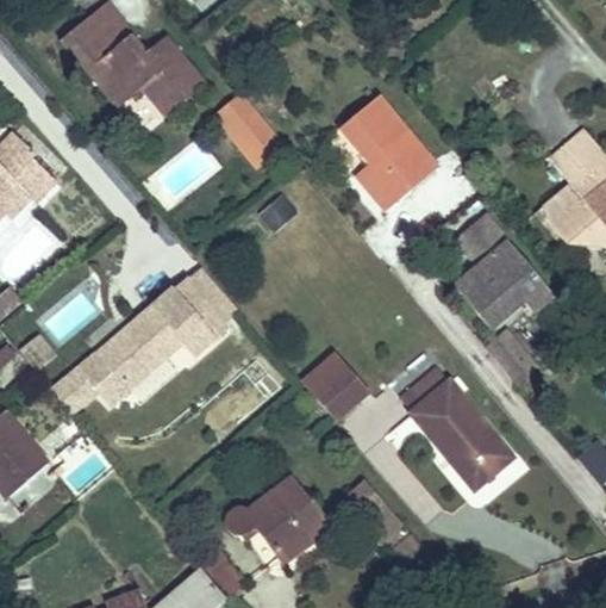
[(105,2),(89,16),(114,45),(130,32),(105,2)]
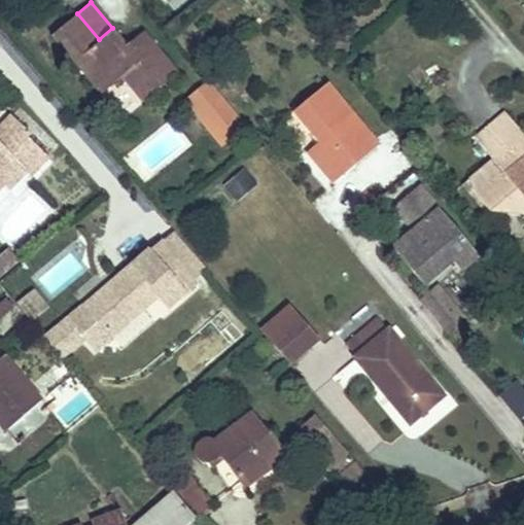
[(99,39),(77,13),(51,34),(99,91),(119,73),(141,99),(174,72),(144,37),(130,48),(125,42),(112,28),(99,39)]
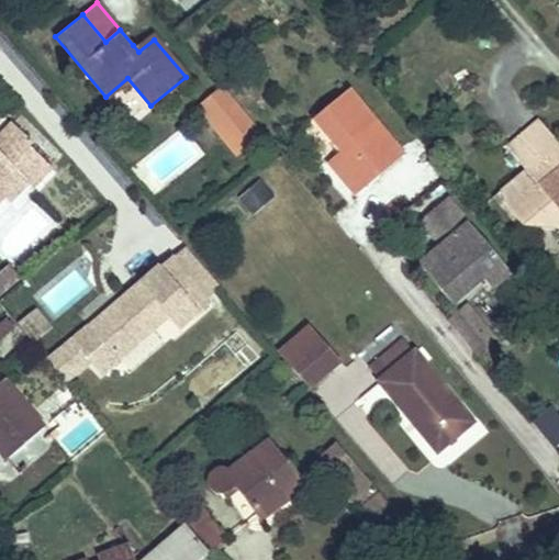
[(138,52),(154,40),(148,33),(133,45),(138,52)]
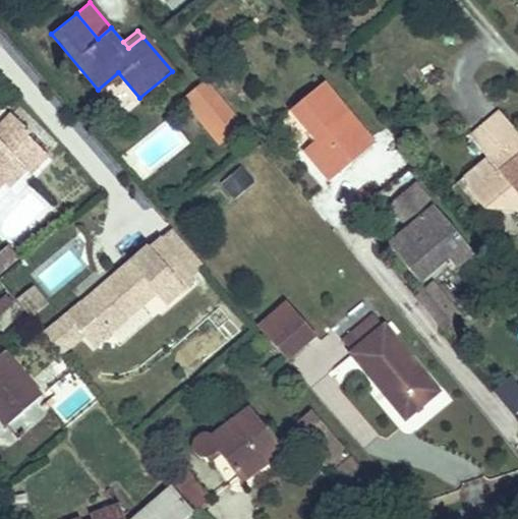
[(215,146),(241,122),(202,77),(176,101),(215,146)]
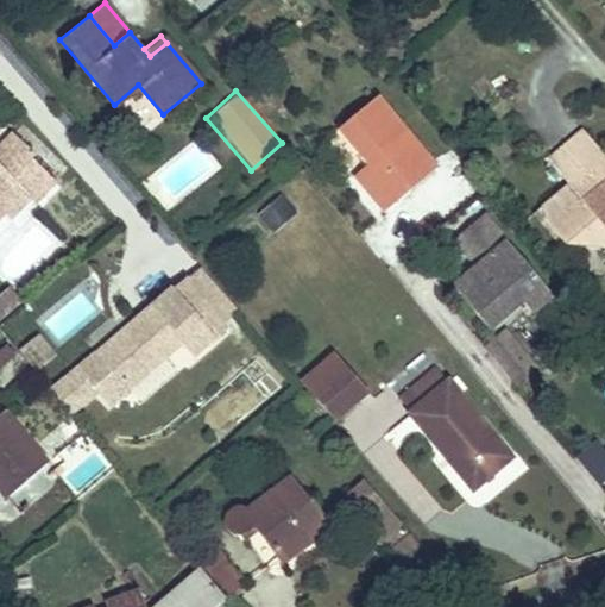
[(376,94),(335,127),(364,162),(350,173),(380,210),(435,166),(376,94)]
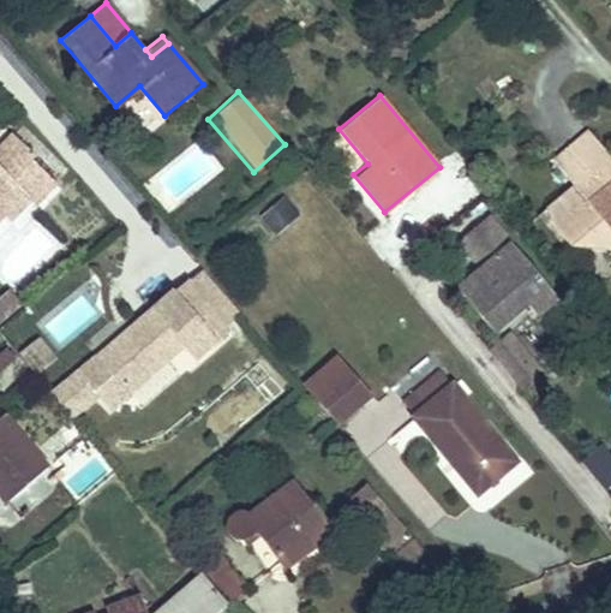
[(553,159),(574,183),(607,155),(587,130),(553,159)]
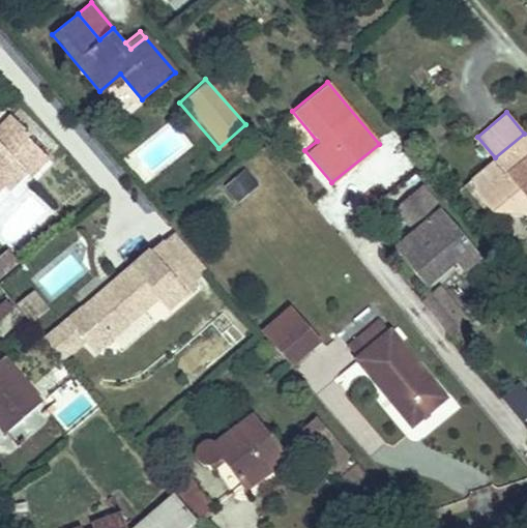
[(0,184),(5,188),(23,169),(29,174),(48,154),(28,137),(30,133),(8,113),(0,121),(0,184)]
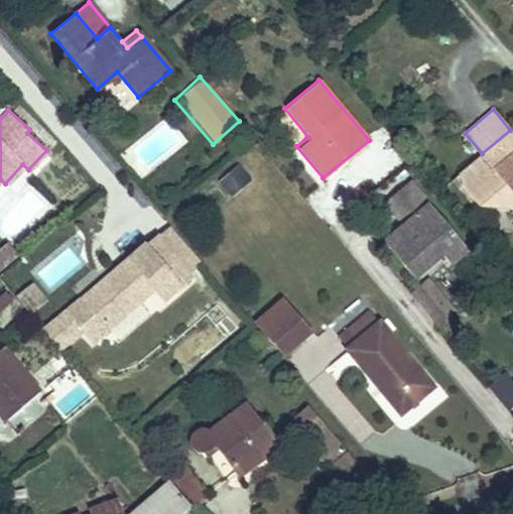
[(474,173),(467,166),(458,174),(461,184),(479,206),(490,196),(500,209),(512,197),(512,133),(510,130),(482,153),(488,161),(474,173)]
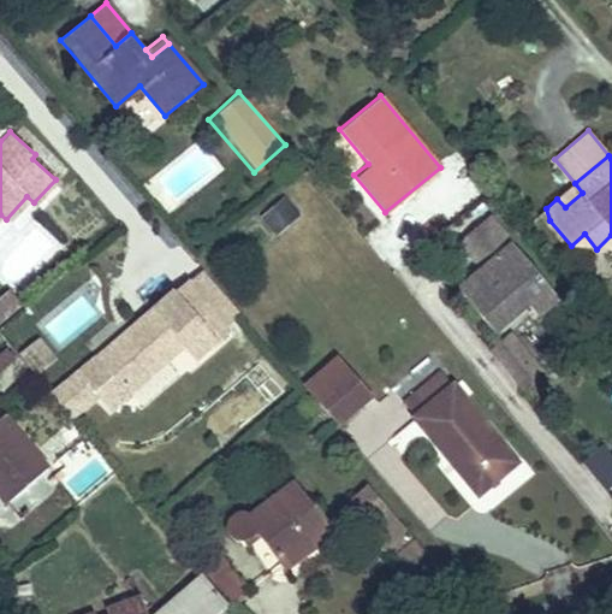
[(575,183),(557,199),(565,207),(582,193),(575,183)]
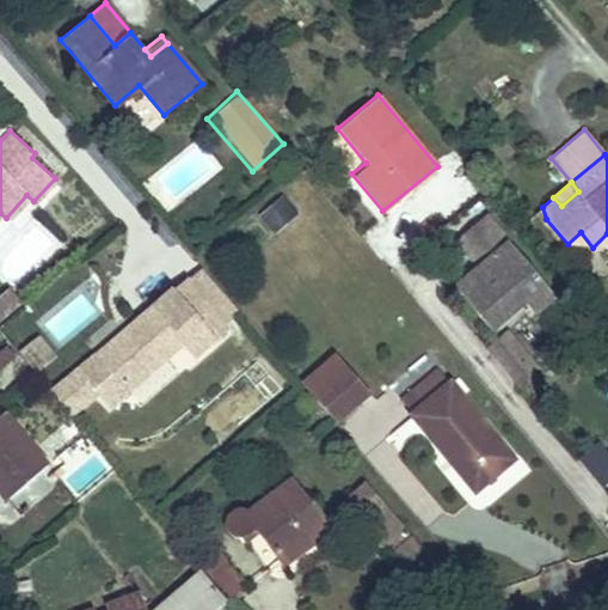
[(423,225),(459,211),(450,193),(416,208),(423,225)]
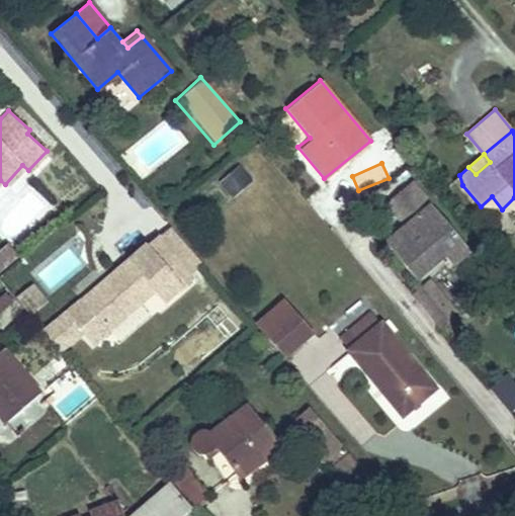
[(239,166),(219,182),(229,194),(248,177),(239,166)]
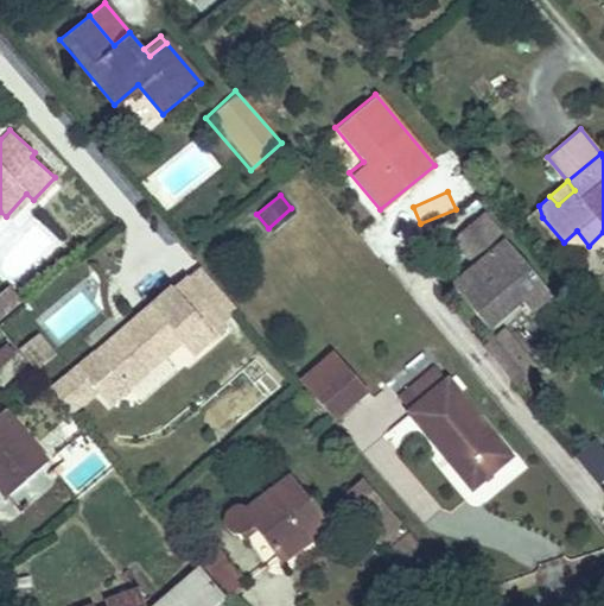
[(503,234),(451,279),(468,298),(476,291),(481,297),(472,304),(489,322),(522,294),(531,305),(533,302),(550,289),(503,234)]
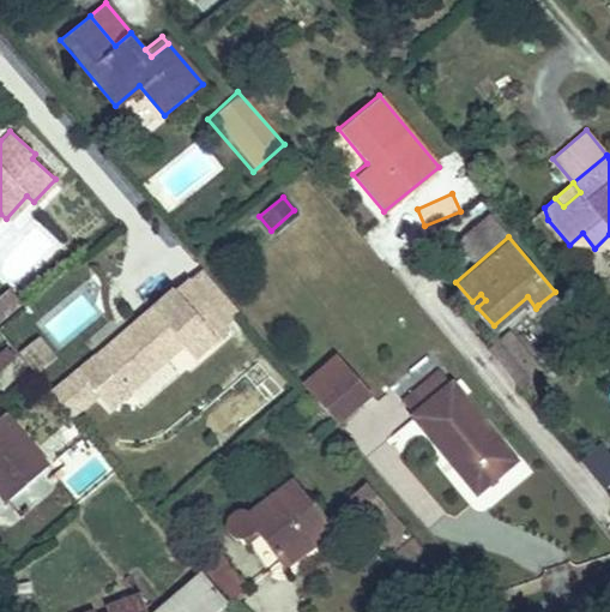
[(182,277),(77,371),(109,408),(180,345),(192,358),(227,328),(182,277)]
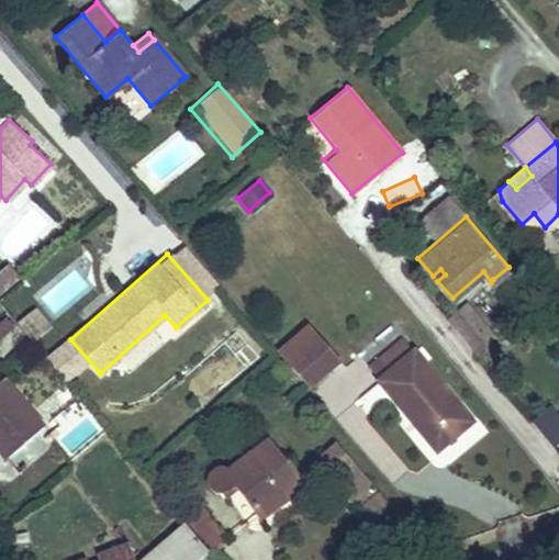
[(0,294),(20,278),(6,261),(0,266),(0,294)]
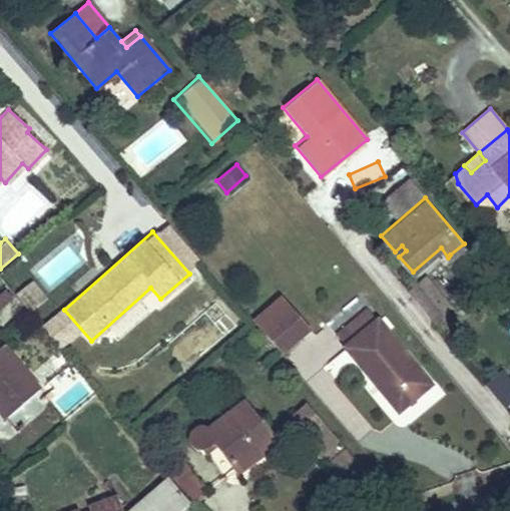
[(464,243),(450,254),(468,276),(483,264),(464,243)]
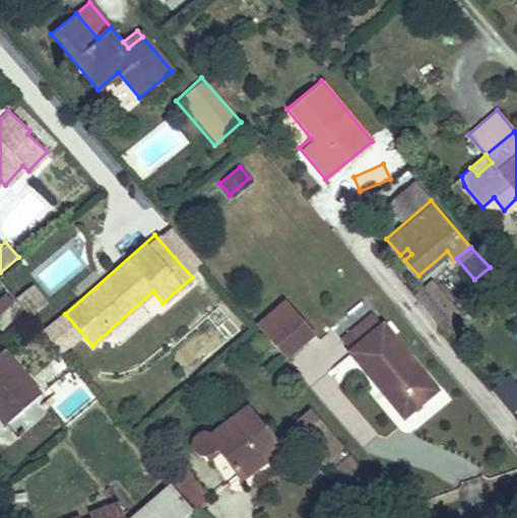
[(64,249),(36,274),(49,289),(77,264),(64,249)]
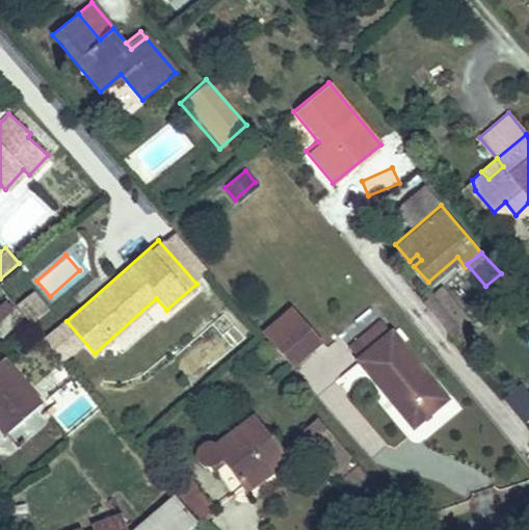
[(417,255),(410,261),(414,266),(421,260),(417,255)]
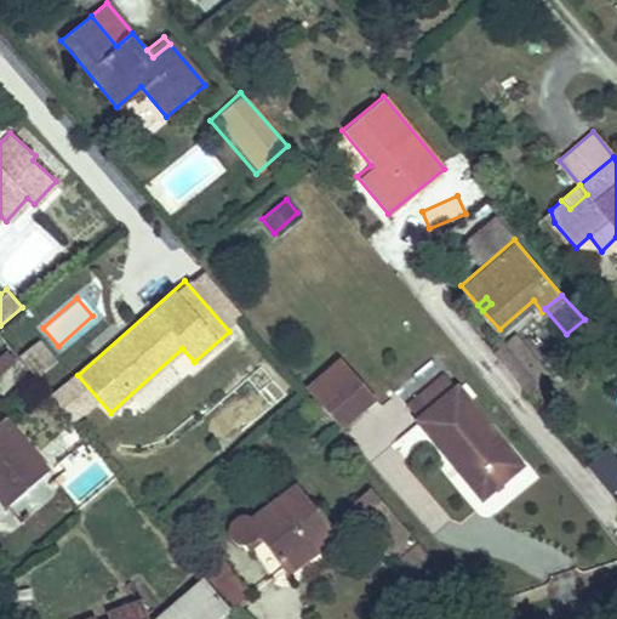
[(15,357),(34,379),(55,362),(35,339),(15,357)]
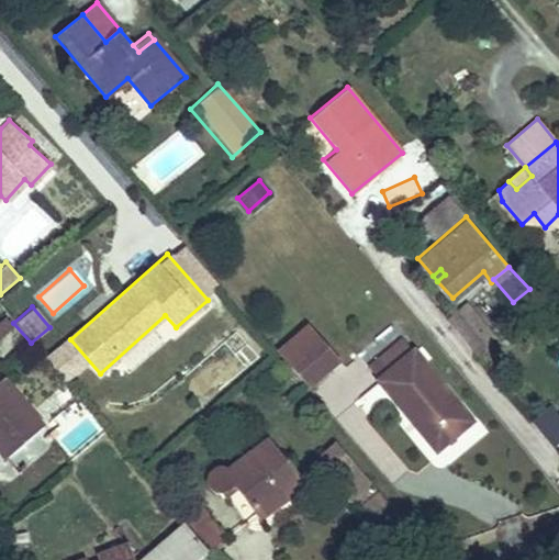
[(479,346),(494,333),(487,323),(471,336),(479,346)]
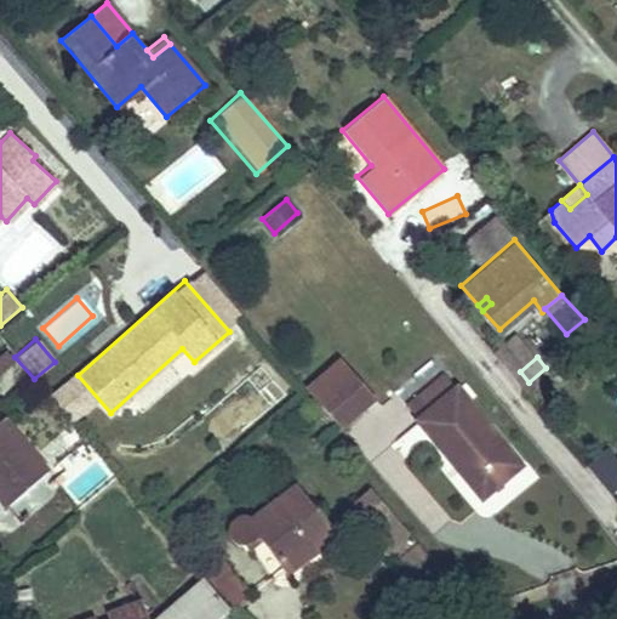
[(340,364),(307,393),(337,429),(371,399),(340,364)]
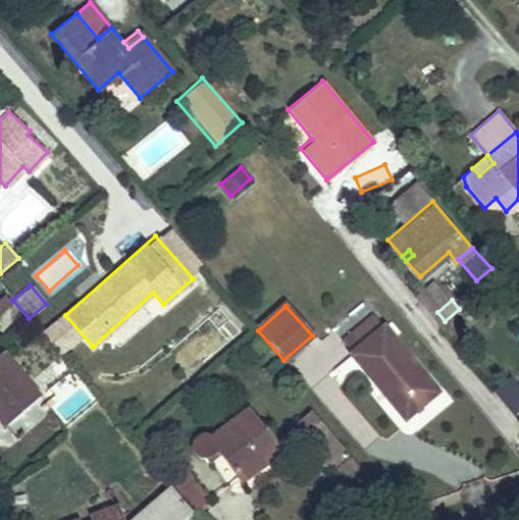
[(358,330),(365,340),(381,326),(374,317),(358,330)]
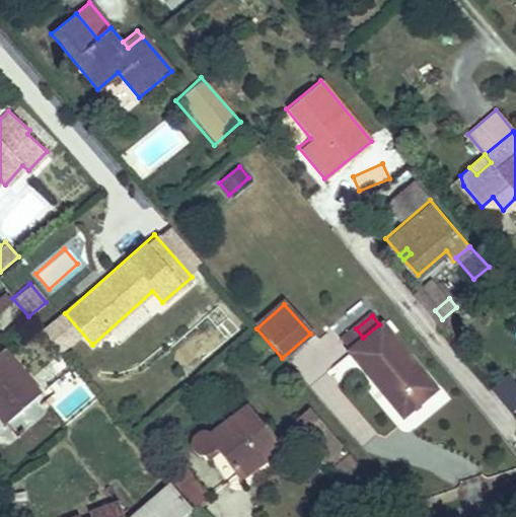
[(379,324),(363,338),(347,351),(401,415),(432,387),(379,324)]
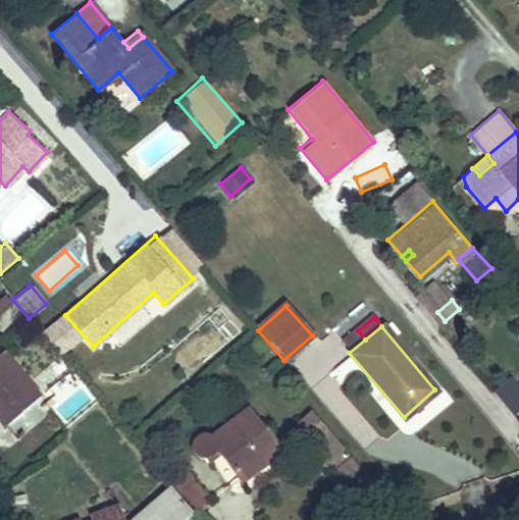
[(0,420),(3,424),(37,394),(0,353),(0,420)]
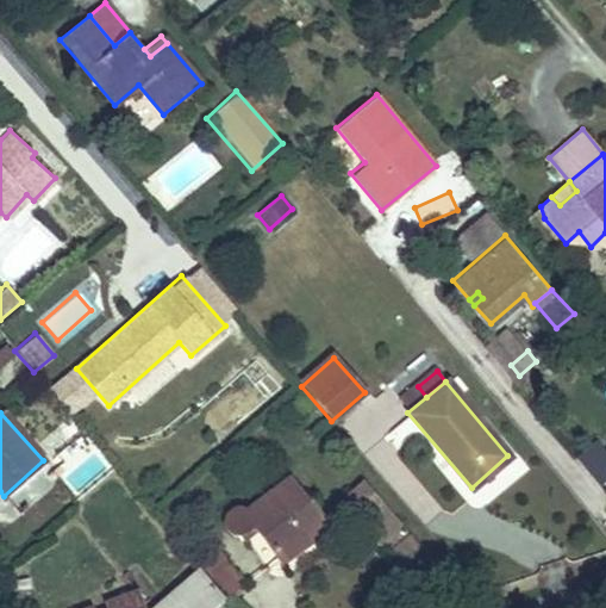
[(239,527),(250,520),(280,560),(325,528),(289,481),(272,492),(267,486),(261,491),(264,497),(248,509),(241,506),(238,506),(235,506),(230,506),(229,507),(224,512),(223,513),(223,517),(224,521),(227,526),(230,527),(236,528),(239,527)]
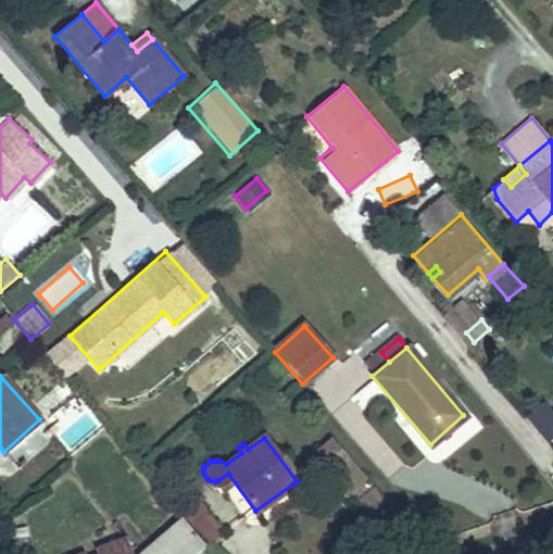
[(209,508),(195,520),(211,540),(225,528),(209,508)]
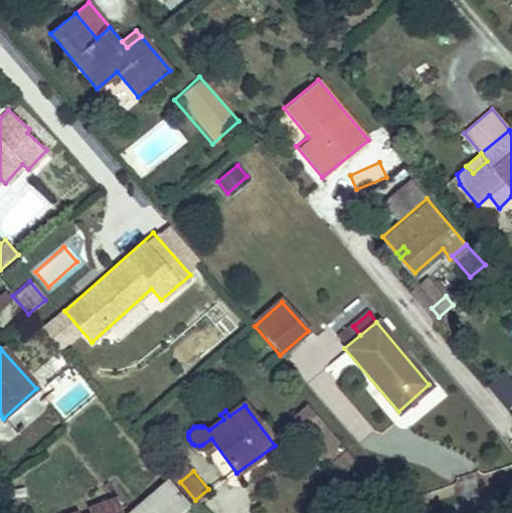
[(129,512),(176,512),(188,503),(168,480),(129,512)]
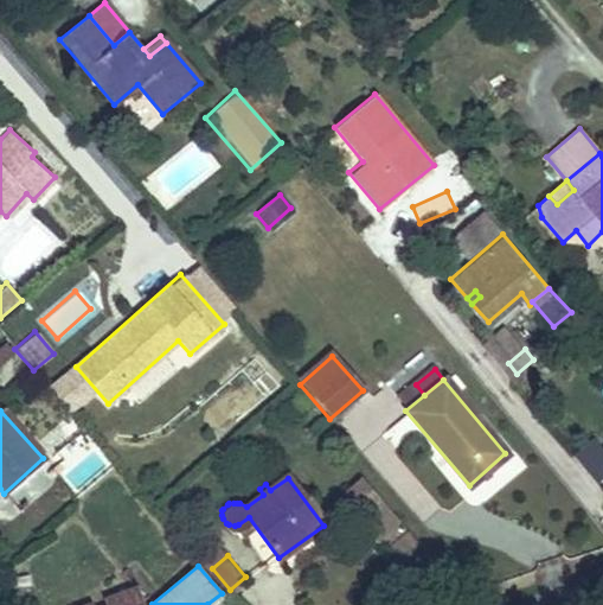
[(140,604),(134,588),(104,599),(107,604),(90,604),(91,604),(89,604),(140,604)]
